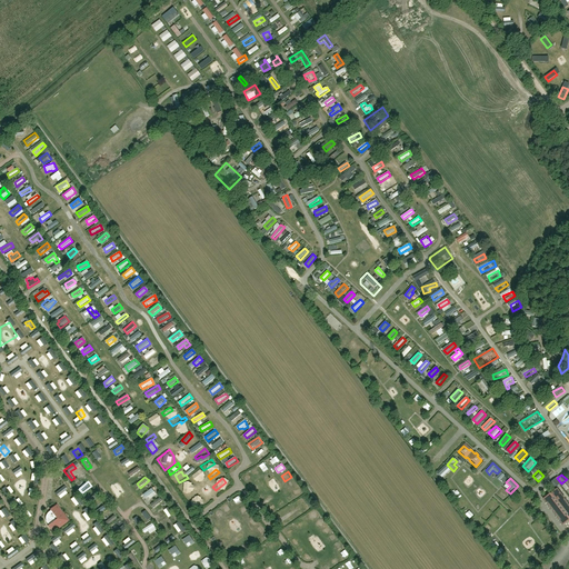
[(185,492),(193,486),(191,481),(186,486),(185,483),(180,487),(185,492)]
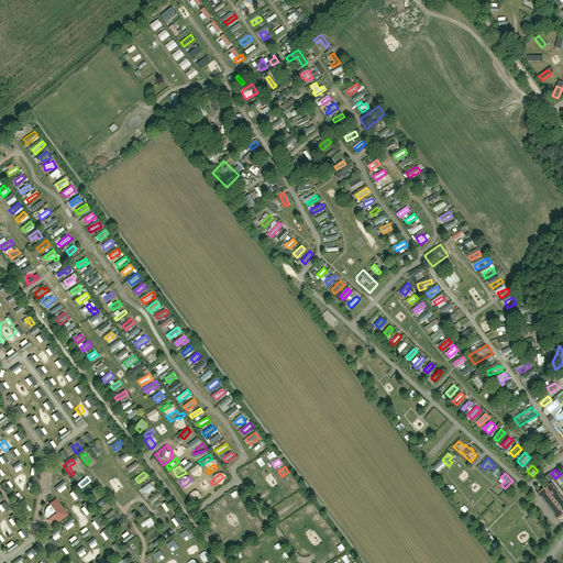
[(144,493),(154,487),(151,482),(141,488),(144,493)]
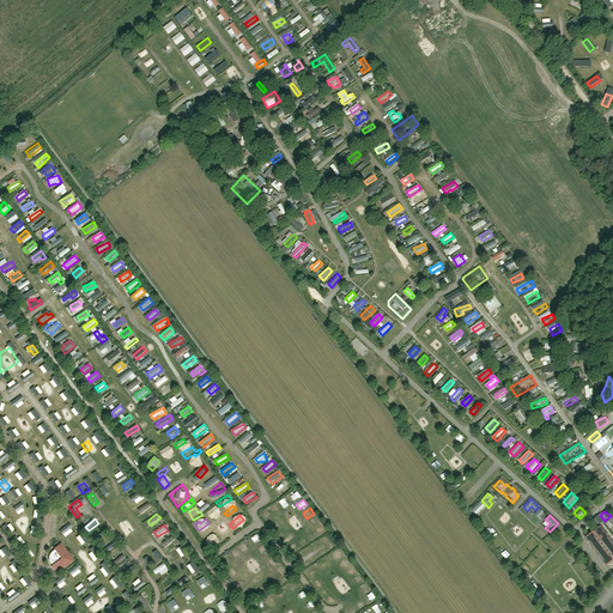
[(490,536),(496,530),(492,527),(486,532),(490,536)]
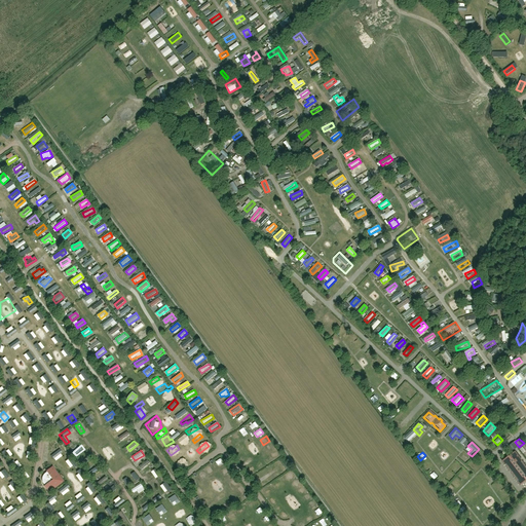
[(525,466),(515,452),(514,453),(502,461),(520,486),(525,481),(525,466)]
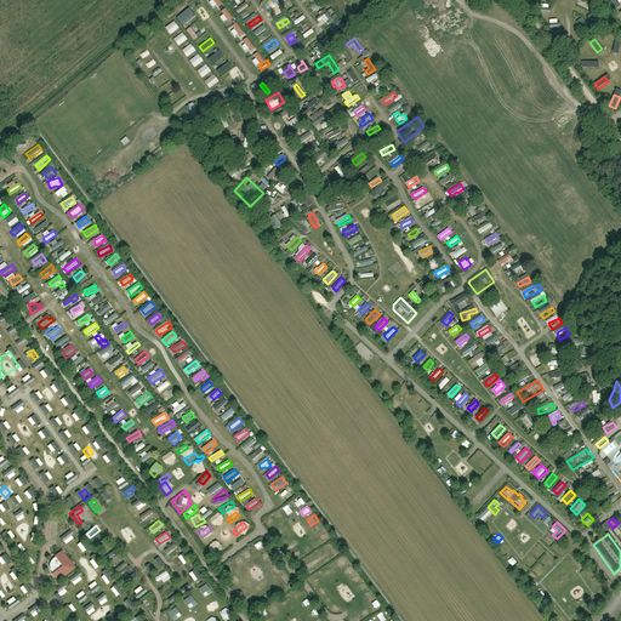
[(216,535),(208,540),(209,542),(206,543),(208,546),(218,540),(216,535)]
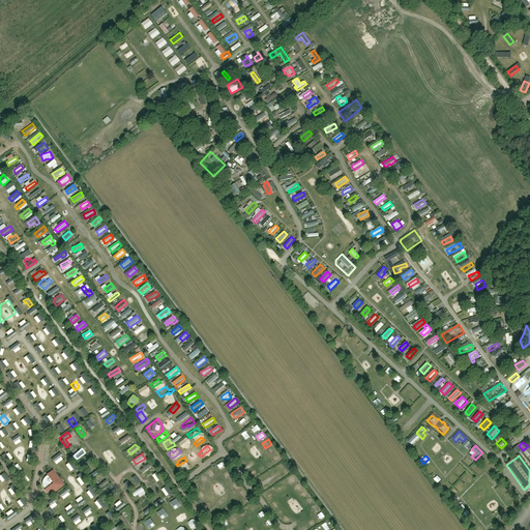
[(144,473),(152,467),(149,463),(141,469),(144,473)]
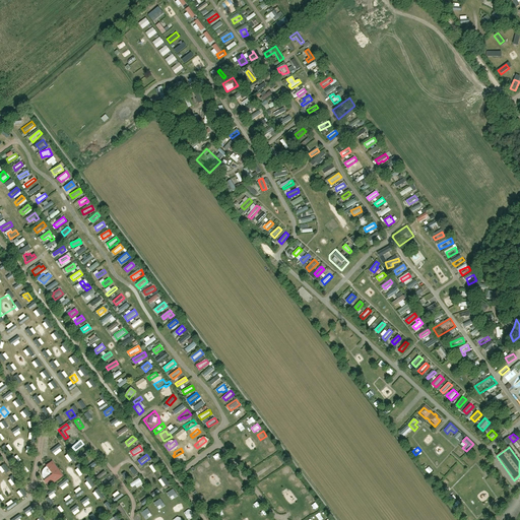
[(187,456),(177,462),(180,466),(189,460),(187,456)]
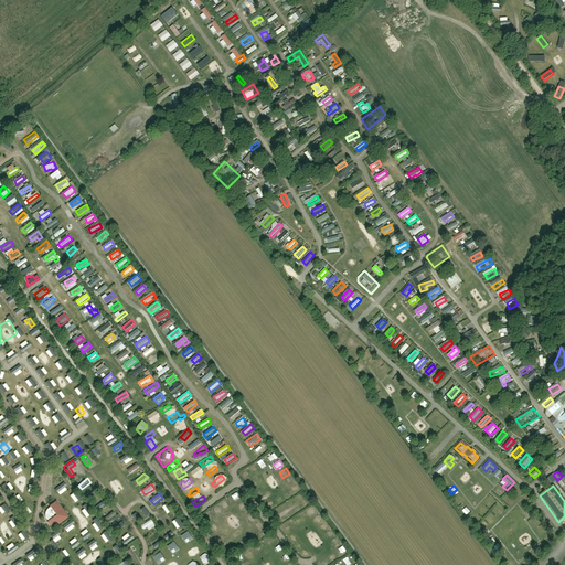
[(48,522),(52,530),(68,518),(56,501),(50,507),(51,508),(50,509),(49,509),(48,510),(46,511),(46,512),(45,513),(45,514),(45,515),(45,516),(45,518),(46,518),(46,519),(48,520),(49,521),(48,522)]
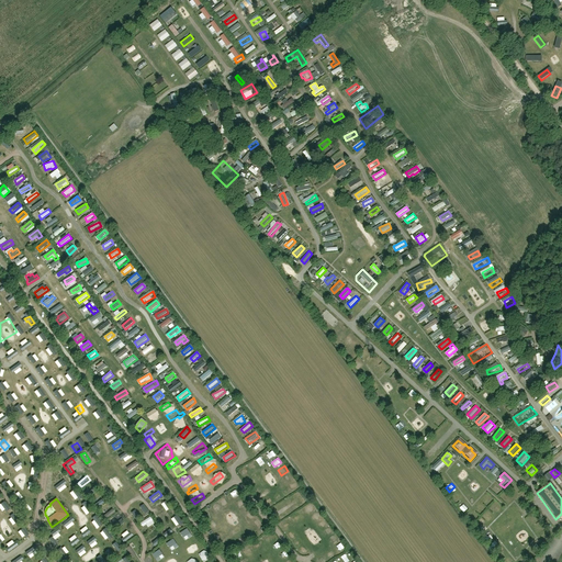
[(103,498),(96,504),(98,508),(105,503),(103,498)]
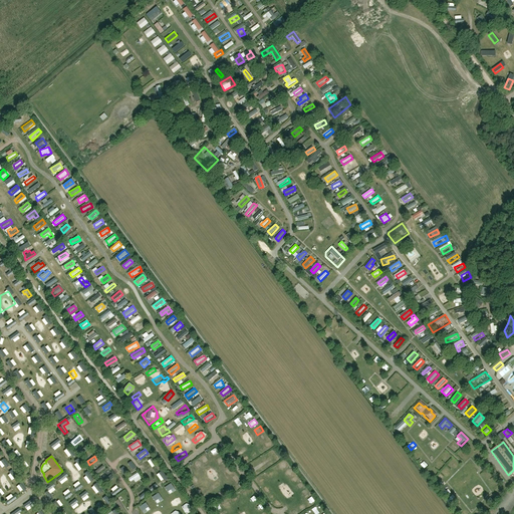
[(161,460),(145,472),(151,480),(167,469),(161,460)]
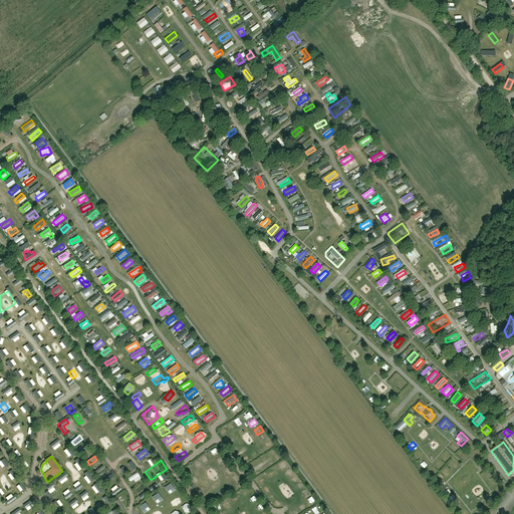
[(76,469),(80,474),(86,470),(82,465),(76,469)]
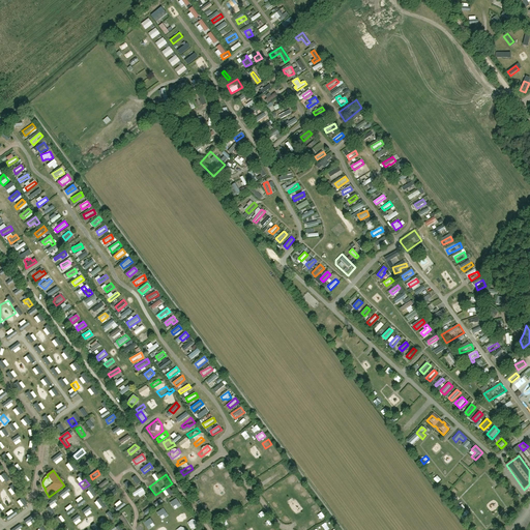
[(97,486),(100,490),(110,484),(107,479),(97,486)]
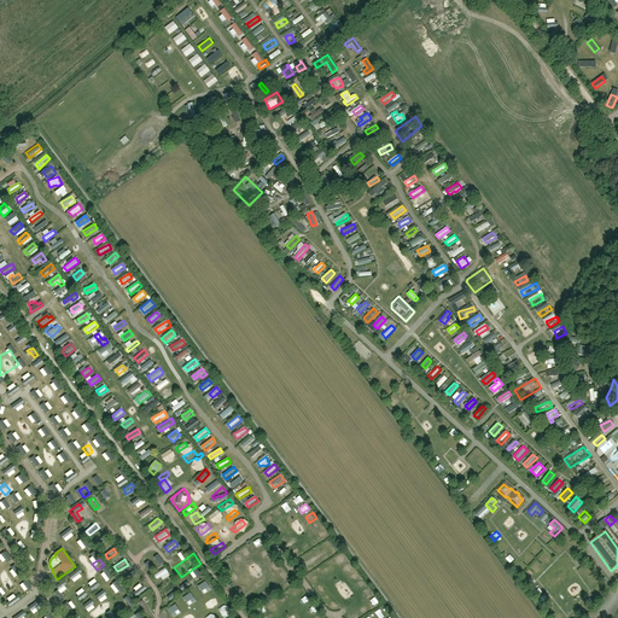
[(345,573),(353,569),(349,563),(340,567),(345,573)]
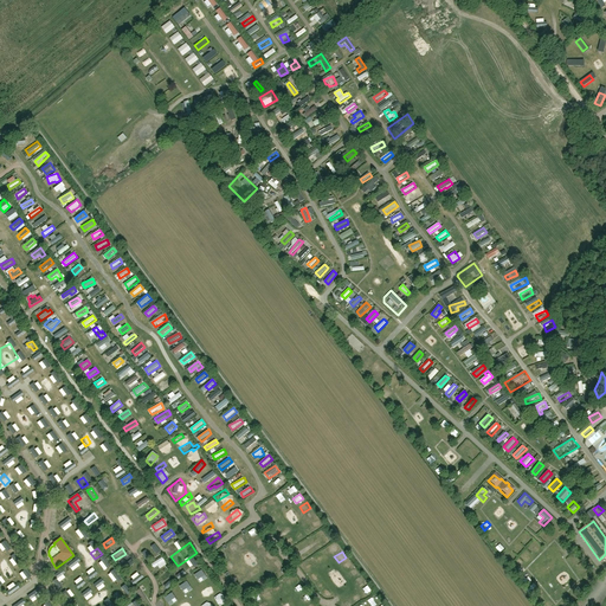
[(162,556),(153,562),(155,568),(166,561),(162,556)]
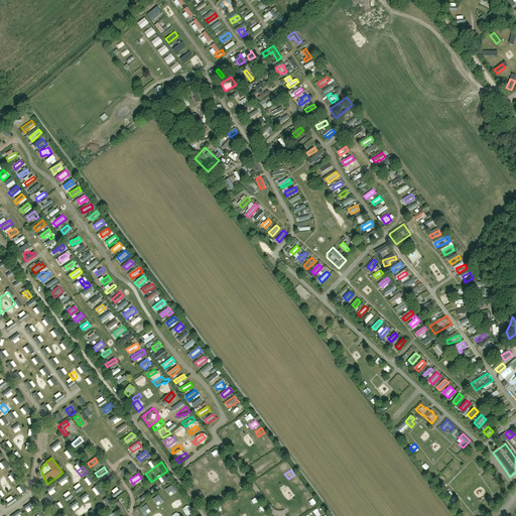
[(84,480),(88,485),(94,481),(90,476),(84,480)]
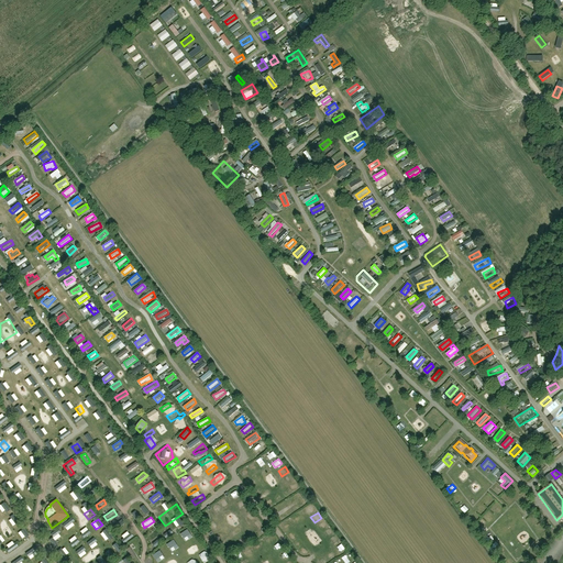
[(166,526),(169,530),(180,522),(178,519),(175,521),(175,520),(166,526)]
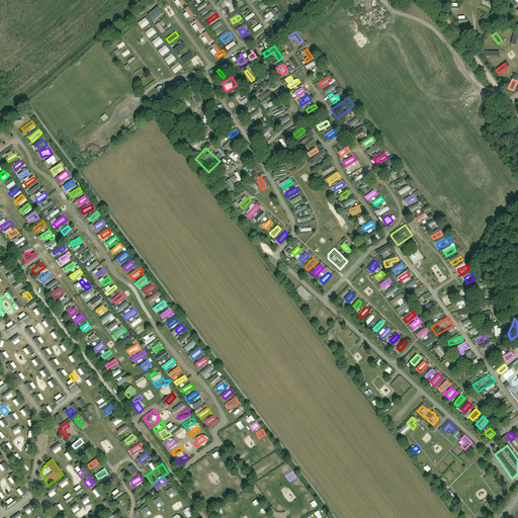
[(68,489),(72,486),(67,479),(63,482),(68,489)]
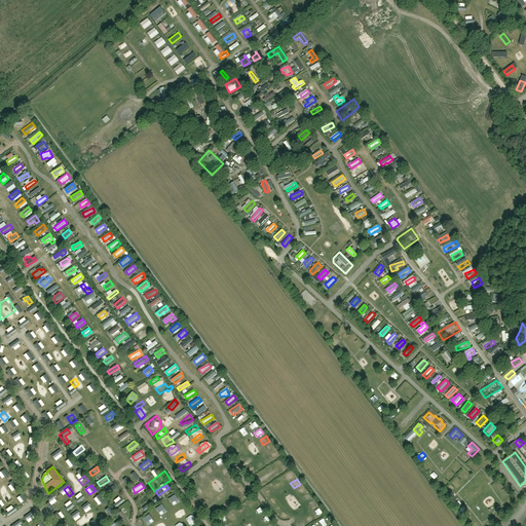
[(141,499),(144,503),(149,500),(148,498),(150,496),(148,494),(141,499)]
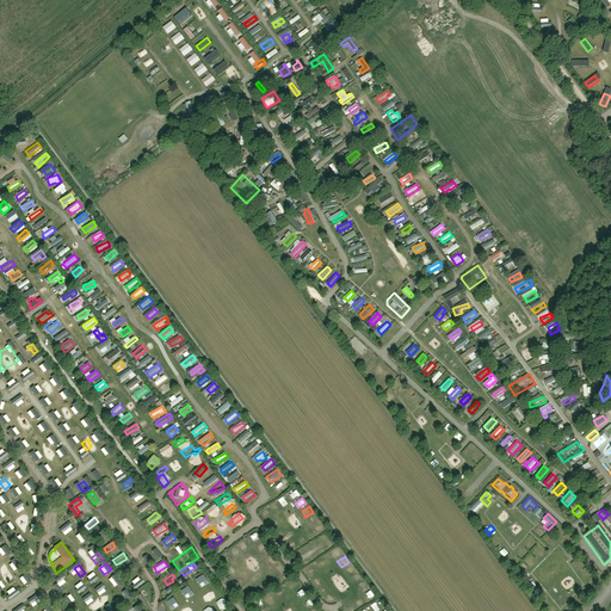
[(209,582),(203,574),(196,579),(199,585),(203,581),(205,585),(209,582)]
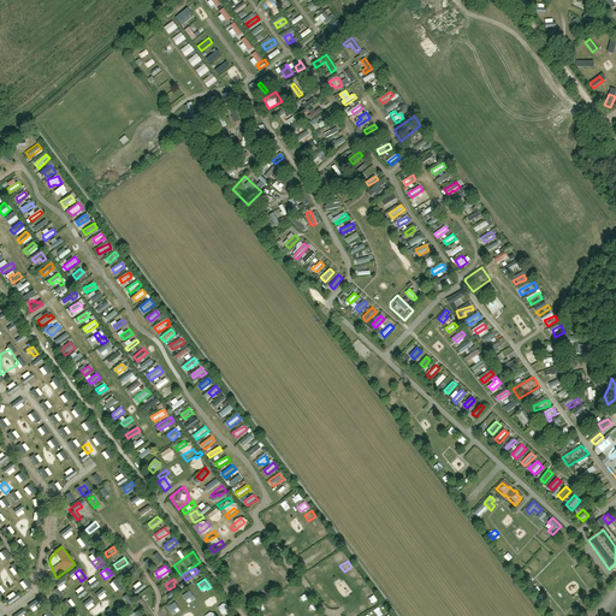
[(242,581),(237,587),(242,592),(247,586),(242,581)]
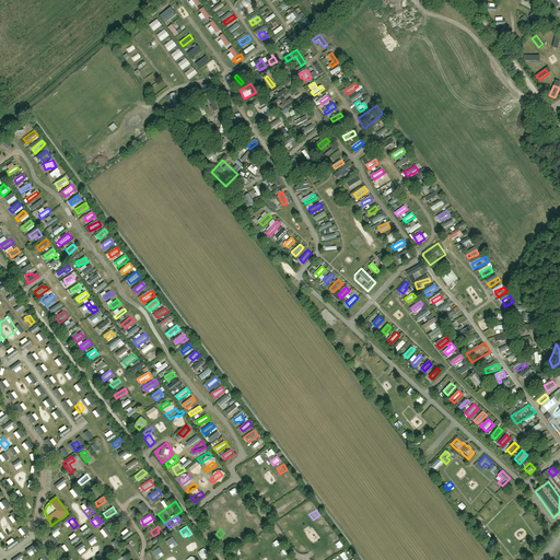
[(265,536),(268,540),(276,535),(272,531),(265,536)]
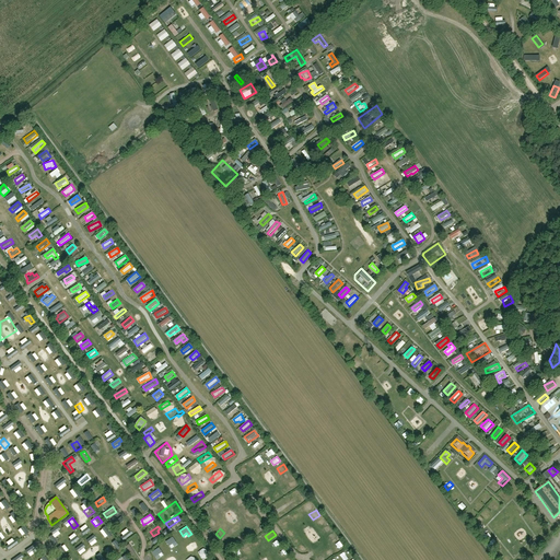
[(329,540),(331,544),(338,539),(335,533),(329,536),(330,539),(329,540)]
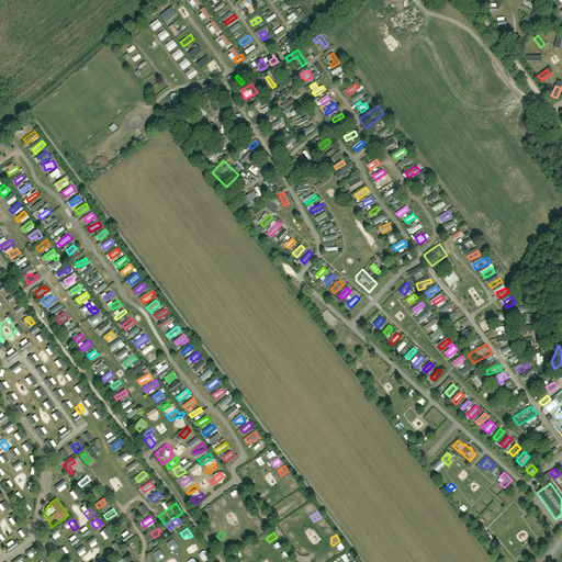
[(104,540),(109,546),(114,541),(111,536),(104,540)]
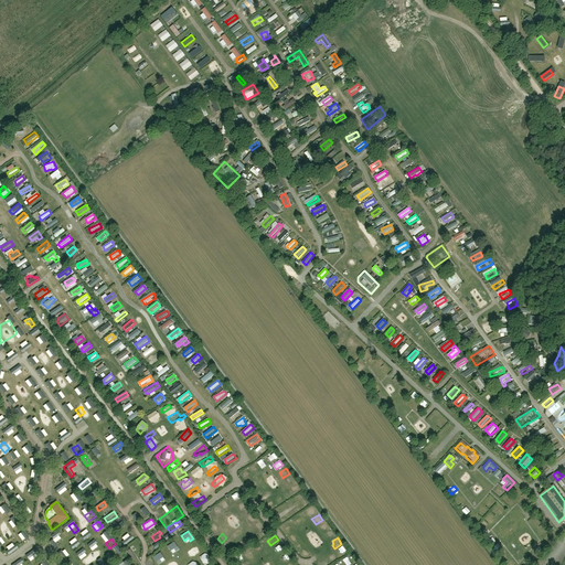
[(88,548),(86,545),(85,546),(81,541),(78,542),(85,551),(88,548)]
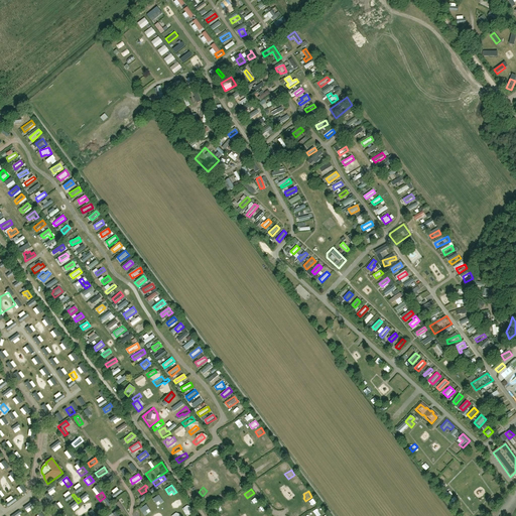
[(163,502),(159,495),(152,499),(155,503),(159,501),(161,503),(163,502)]
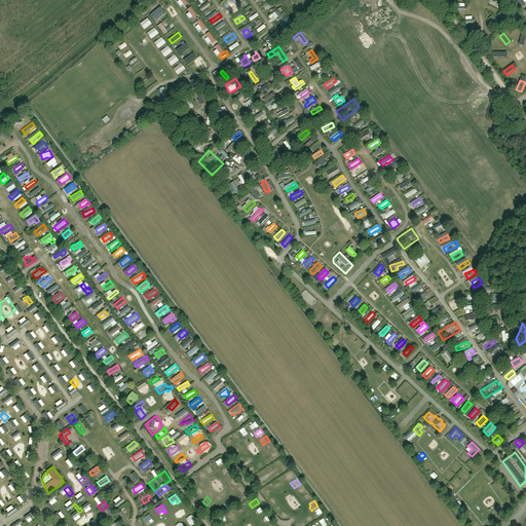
[(121,511),(118,512),(126,521),(128,519),(121,511)]
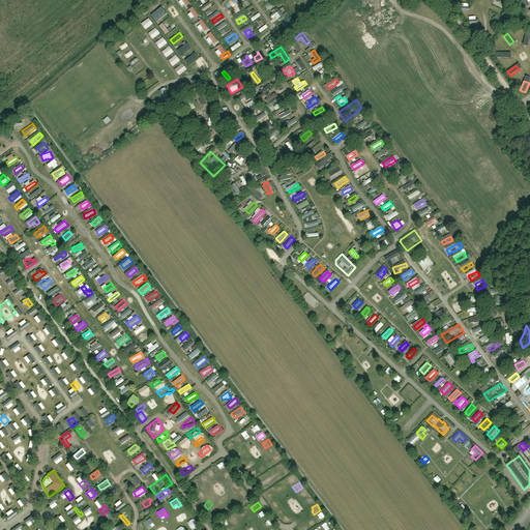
[(150,518),(144,522),(148,529),(151,528),(149,525),(153,522),(150,518)]
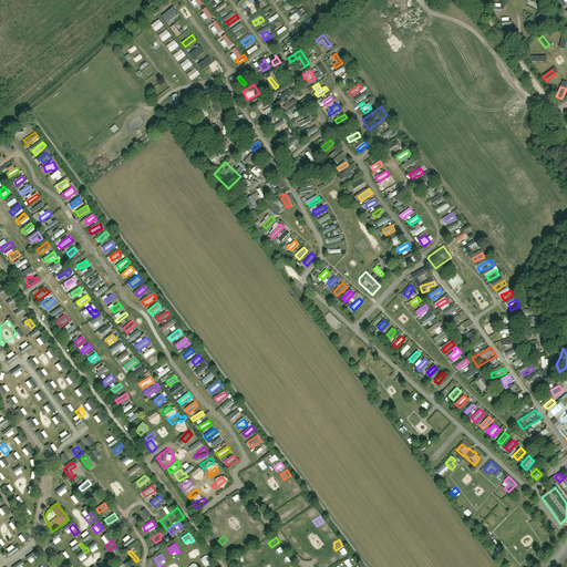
[(202,562),(204,565),(208,566),(212,564),(212,560),(209,557),(207,558),(206,556),(203,557),(202,562)]
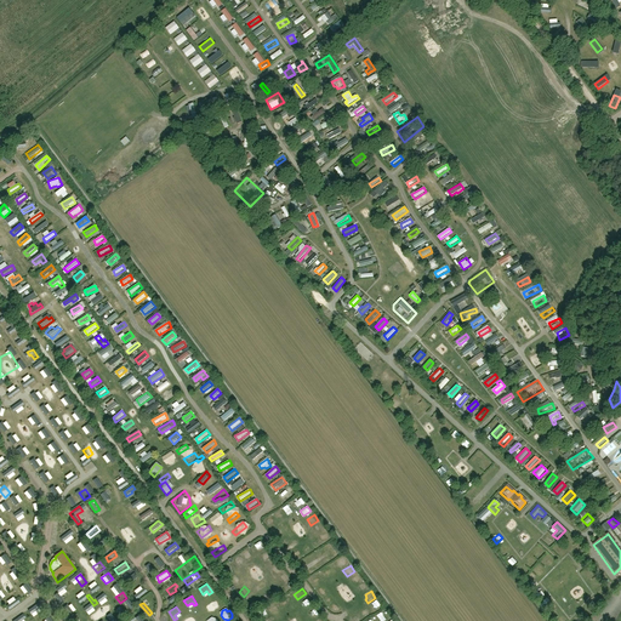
[(38,620),(44,615),(39,610),(34,615),(38,620)]
